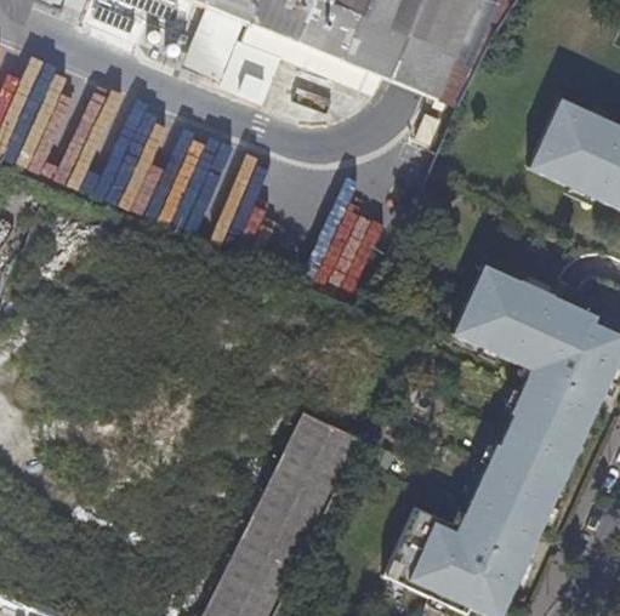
[(436,97),(475,0),(195,0),(210,6),(245,20),(382,74),(436,97)]
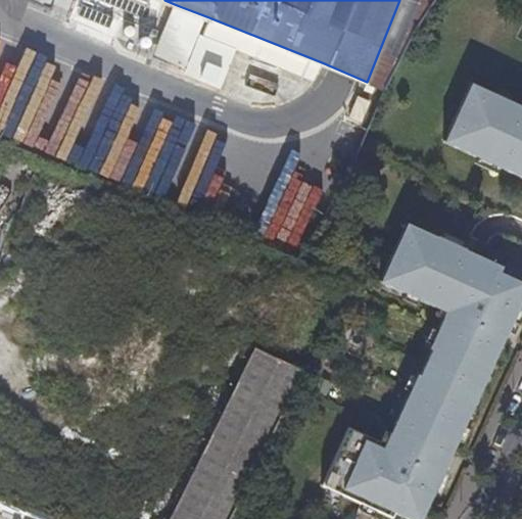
[(399,0),(367,82),(383,88),(387,90),(433,0),(399,0)]
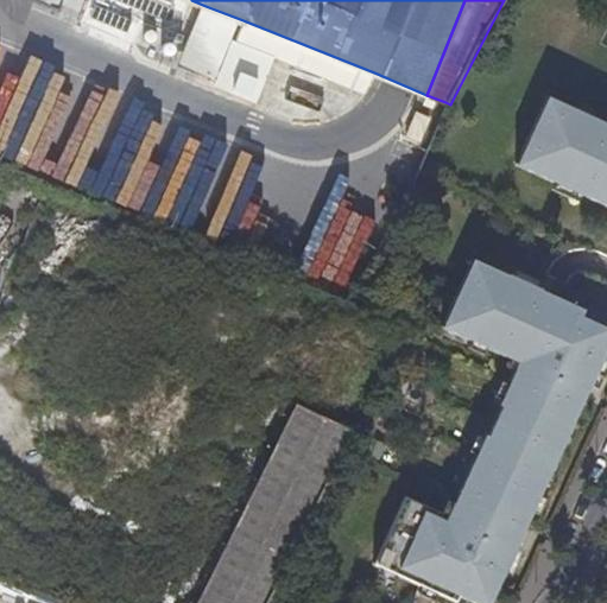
[(217,76),(234,36),(240,19),(206,6),(183,61),(217,76)]
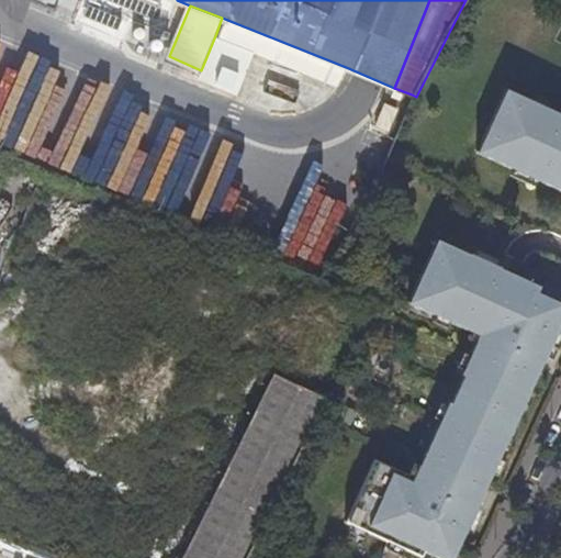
[(339,82),(346,67),(222,18),(216,33),(339,82)]
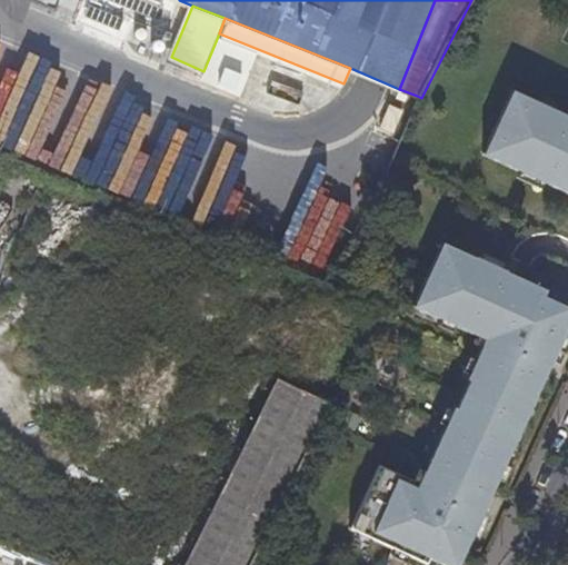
[(567,120),(567,115),(512,89),(484,154),(567,191),(567,120)]
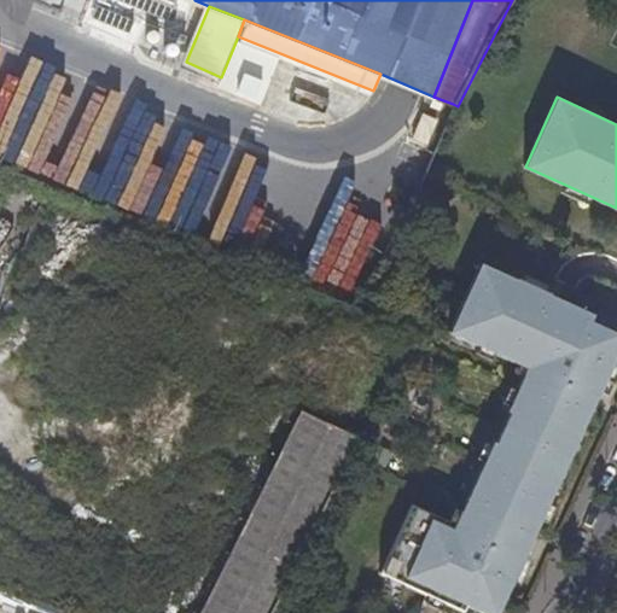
[(594,314),(482,263),(450,332),(513,361),(516,355),(531,362),(510,412),(512,413),(498,443),(495,442),(464,512),(466,513),(459,531),(446,525),(448,519),(414,503),(383,573),(467,611),(470,603),(489,612),(500,612),(558,485),(556,484),(583,428),(616,355),(616,332),(592,320),(594,314)]
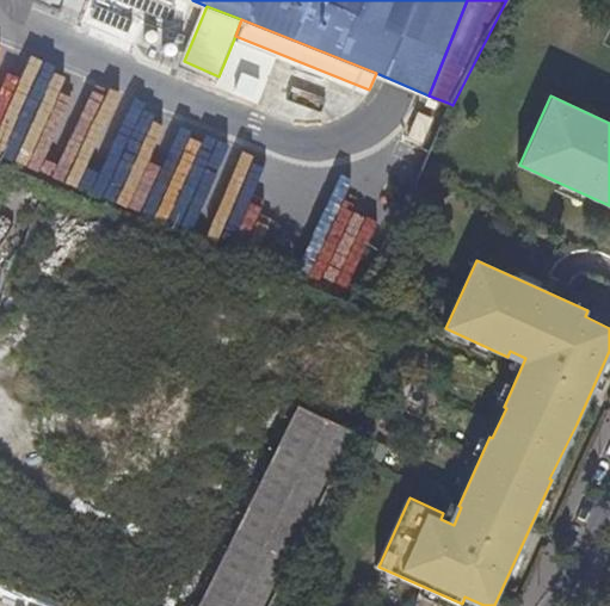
[(273,605),(356,433),(358,424),(289,397),(207,605),(273,605)]
